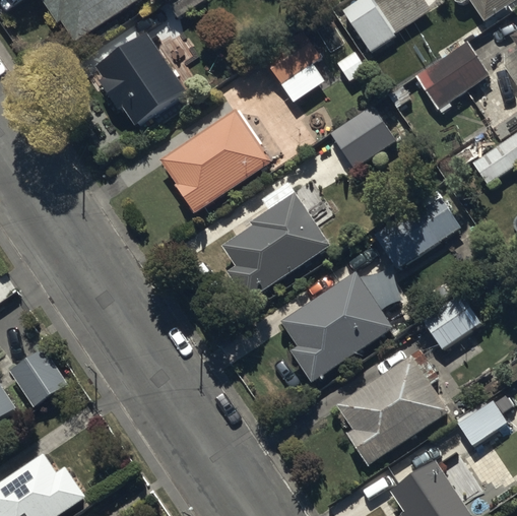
[(40,0),(56,24),(61,20),(75,43),(137,0),(40,0)]
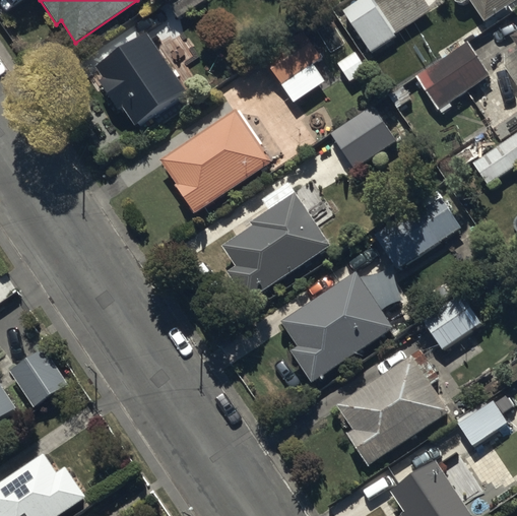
[(166,0),(177,17),(203,0),(166,0)]
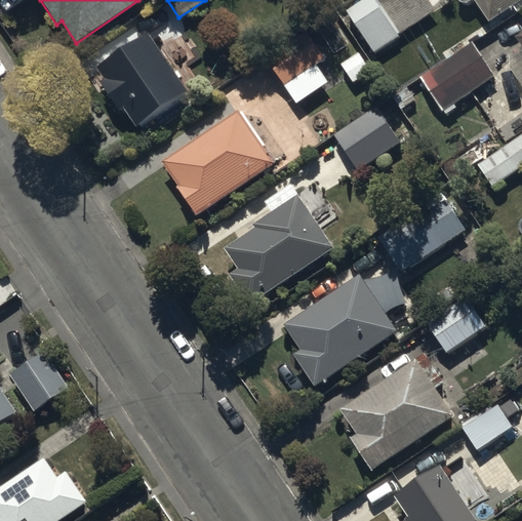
[(435,9),(428,0),(362,0),(347,11),(374,51),(435,9)]
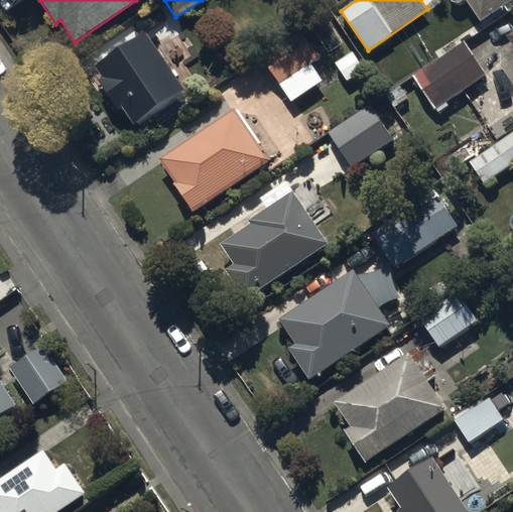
[(450,0),(451,1),(457,3),(462,0),(466,0),(478,22),(502,6),(505,12),(512,6),(512,0),(450,0)]
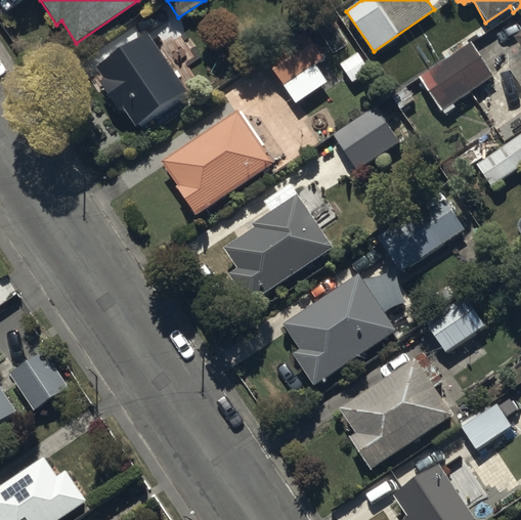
[(188,93),(147,34),(97,68),(105,80),(99,85),(118,112),(124,107),(138,128),(188,93)]
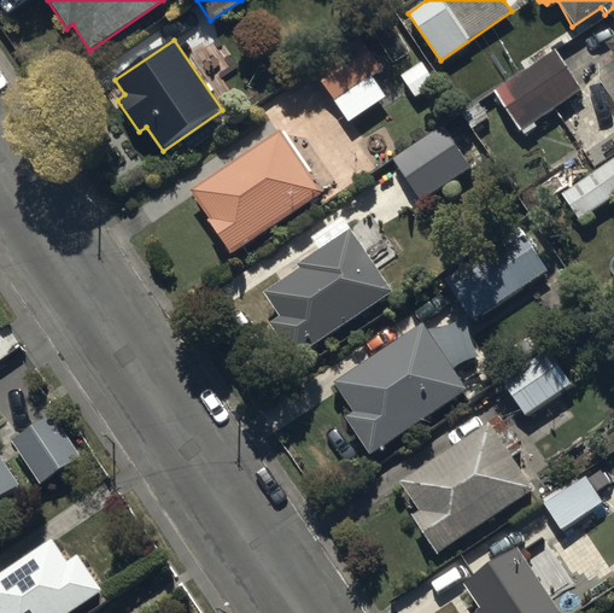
[(555,47),(492,89),(522,134),(537,124),(534,121),(582,88),(555,47)]
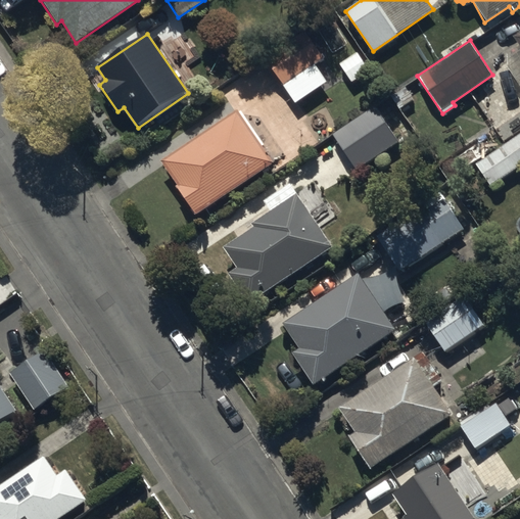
[(323,55),(314,41),(272,69),(295,103),(327,81),(314,61),(323,55)]
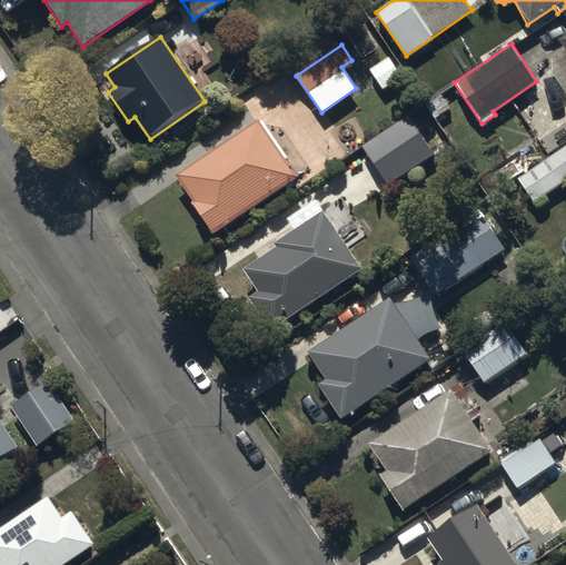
[(401,78),(388,56),(368,68),(381,90),(401,78)]
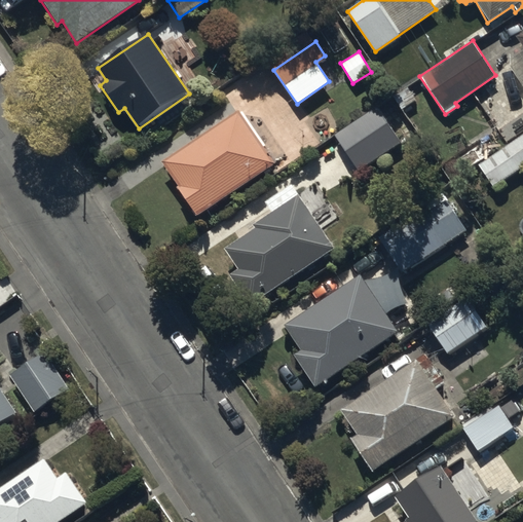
[(399,142),(375,107),(335,135),(358,170),(399,142)]
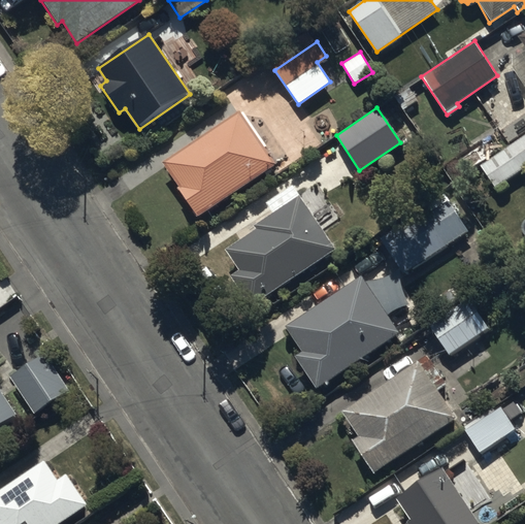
[(241,110),(239,111),(166,164),(179,184),(175,187),(197,217),(274,162),(264,148),(266,145),(241,110)]
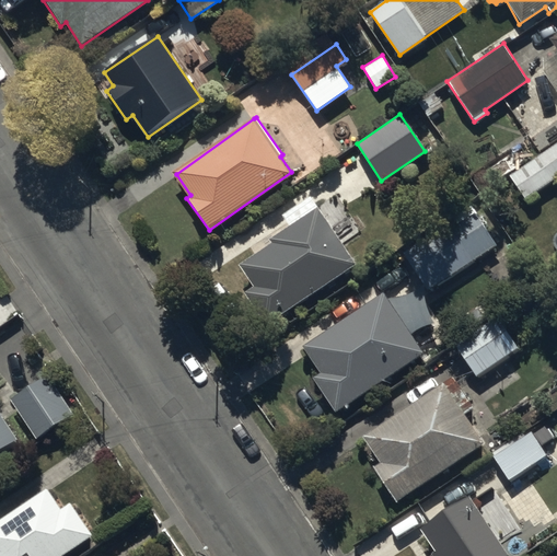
[(508,174),(523,197),(556,174),(556,139),(538,152),(528,136),(485,164),(496,182),(508,174)]
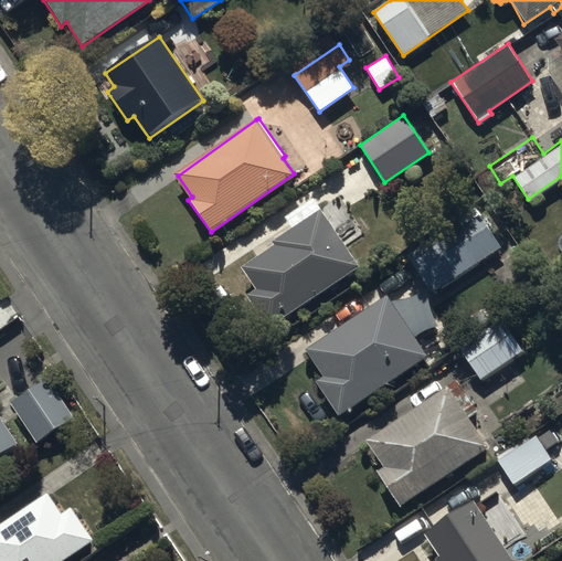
[(360,267),(314,199),(286,218),(292,225),(273,239),(276,243),(241,266),(256,289),(247,296),(269,328),(360,267)]
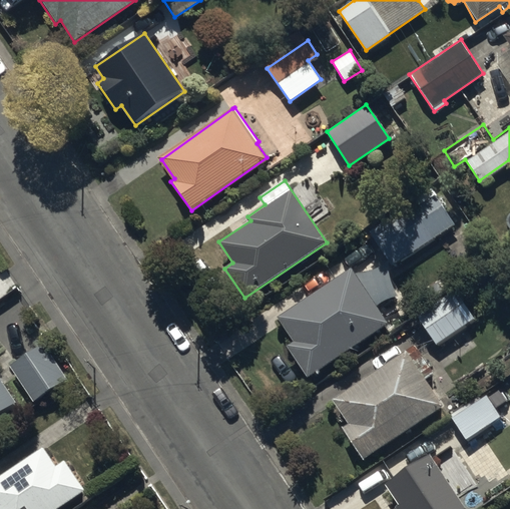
[(393,264),(452,222),(429,188),(370,229),(393,264)]
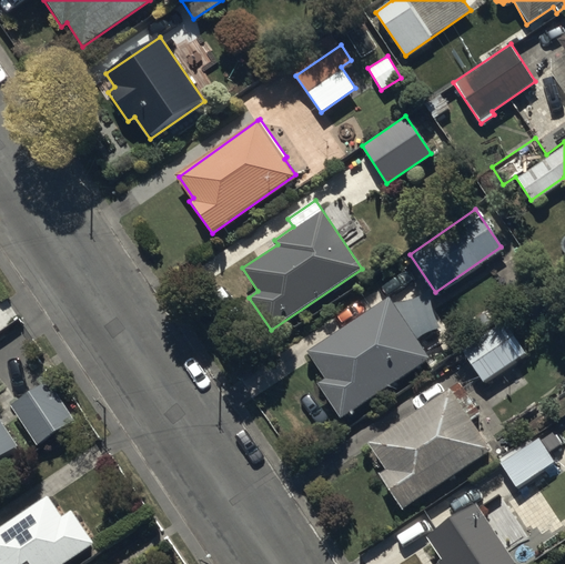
[(430,355),(389,295),(309,352),(328,379),(319,385),(341,418),(430,355)]
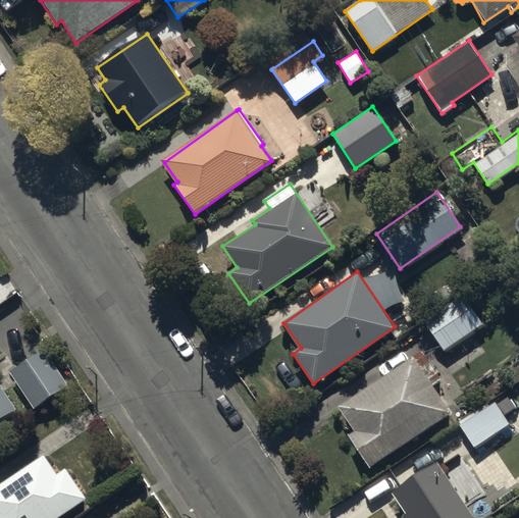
[(427,326),(444,351),(483,324),(467,300),(427,326)]
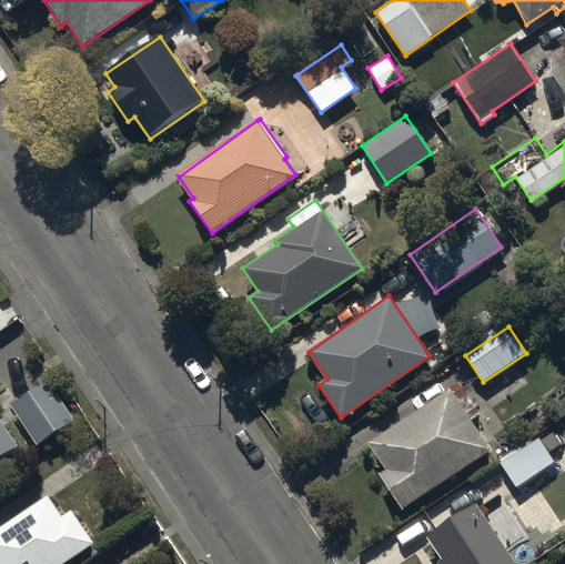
[(49,381),(11,405),(39,449),(77,425),(49,381)]
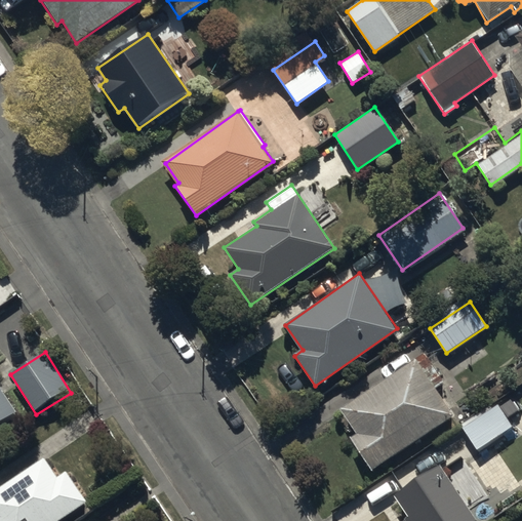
[(425,353),(417,358),(342,408),(359,433),(351,438),(371,471),(454,416),(435,387),(443,381),(425,353)]
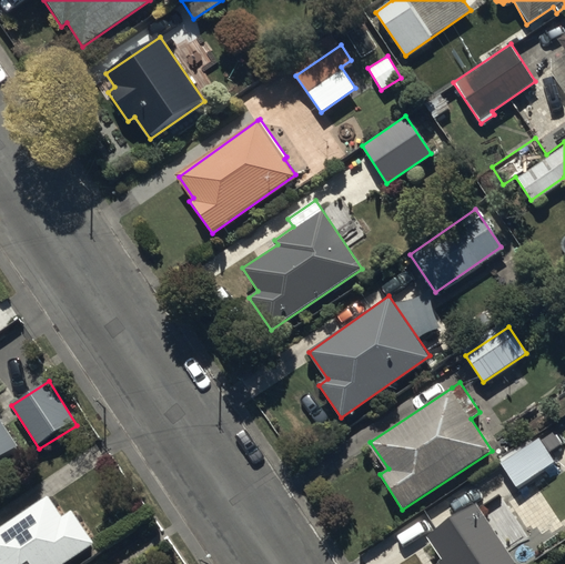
[(0,412),(1,411),(0,409),(0,457),(17,445),(0,421),(0,412)]
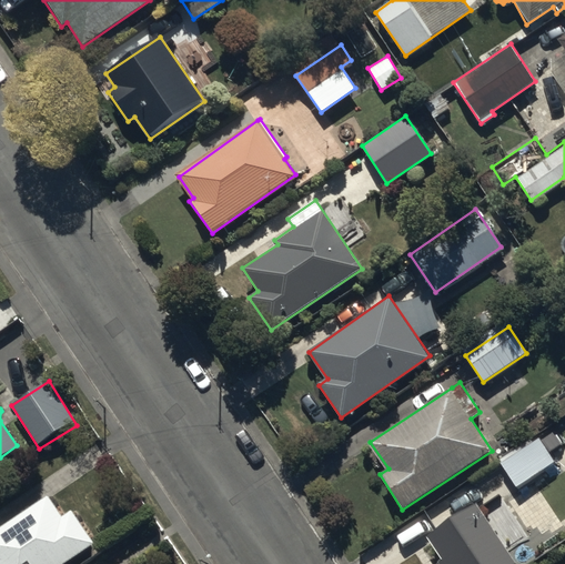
[(496,456),(516,485),(554,460),(534,431),(496,456)]
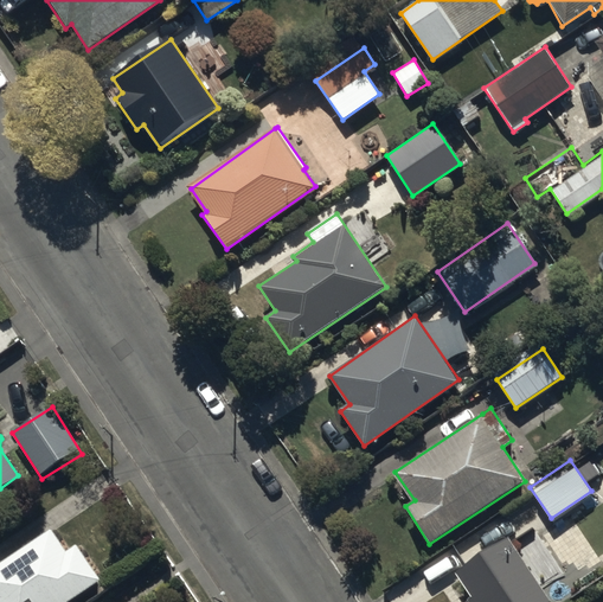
[(65,551),(51,530),(0,563),(0,601),(66,601),(101,580),(76,543),(65,551)]
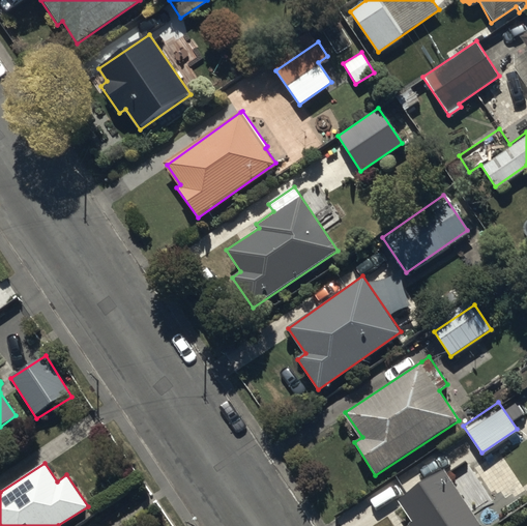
[(479,525),(482,524),(444,469),(399,500),(412,520),(407,524),(408,525),(479,525)]
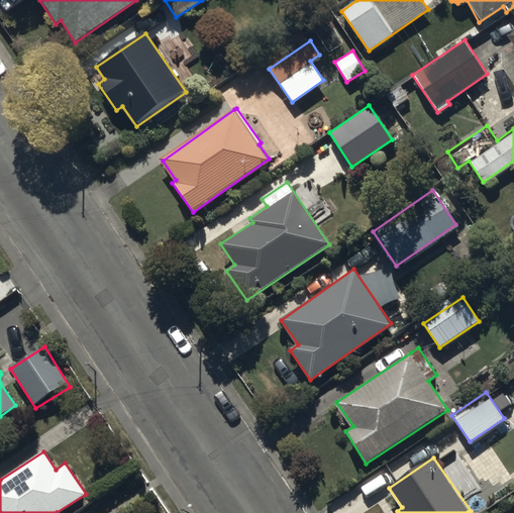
All buildings are outlined.
